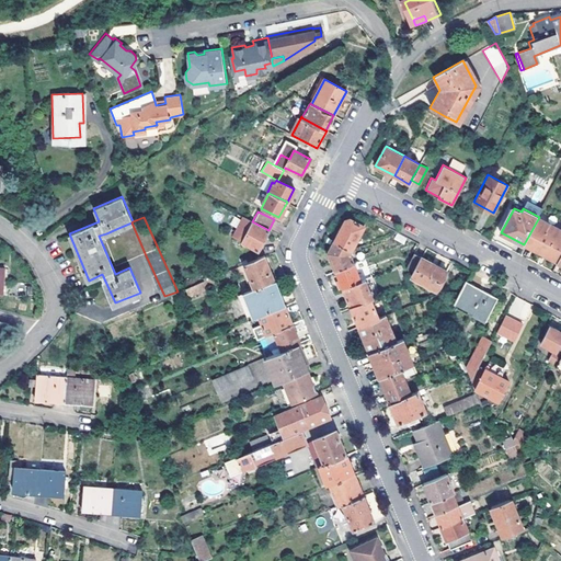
[(268,230),(252,221),(242,217),(232,236),(241,241),(258,250),(268,230)]
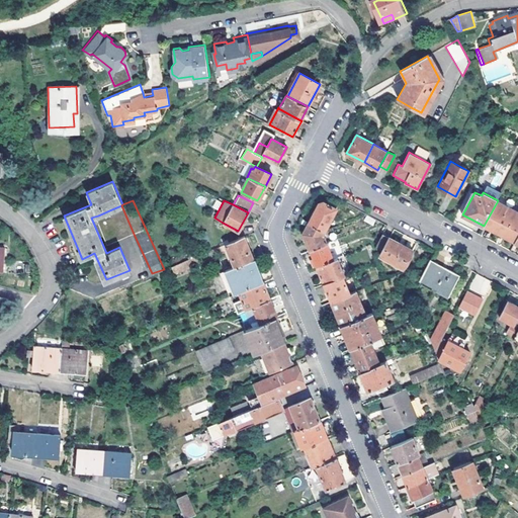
[(515,242),(517,236),(517,221),(514,219),(517,211),(517,210),(498,200),(484,226),(515,242)]
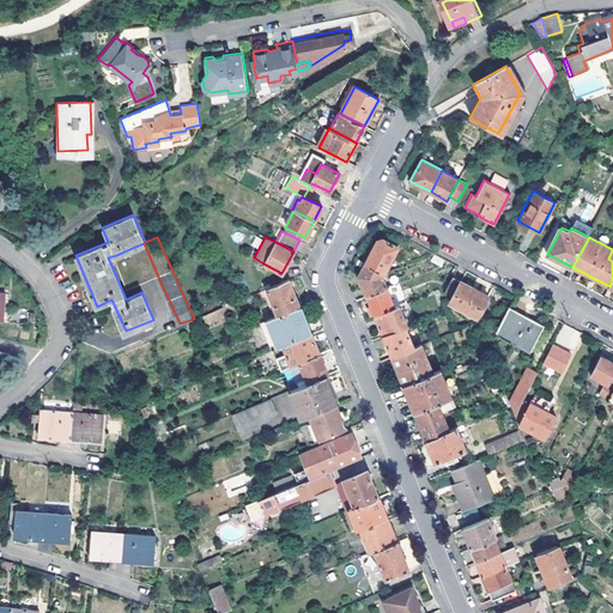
[(384,273),(386,273),(399,248),(383,238),(382,240),(378,240),(366,263),(384,273)]
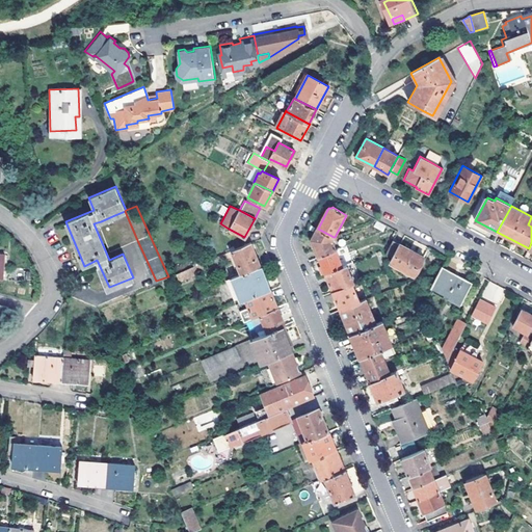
[(126,245),(137,240),(125,211),(112,216),(126,245)]
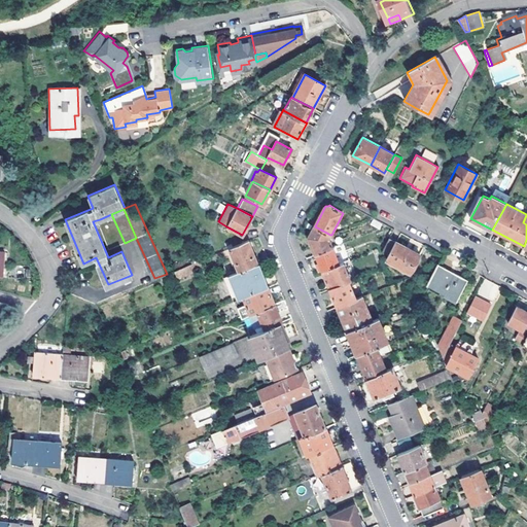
[(125,243),(111,214),(100,219),(101,223),(98,224),(109,249),(125,243)]
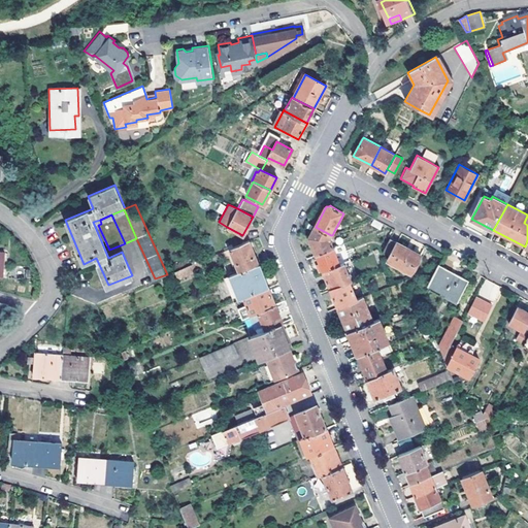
[(331,235),(316,227),(309,238),(317,255),(343,244),(342,241),(331,245),(329,240),(332,235),(331,235)]
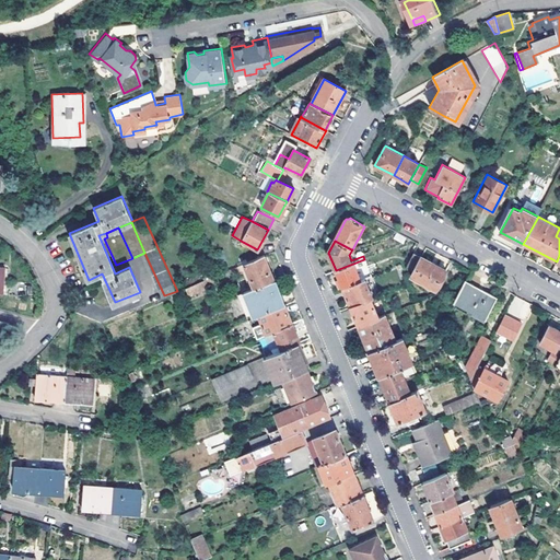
[(413,271),(421,257),(427,247),(419,244),(406,267),(413,271)]
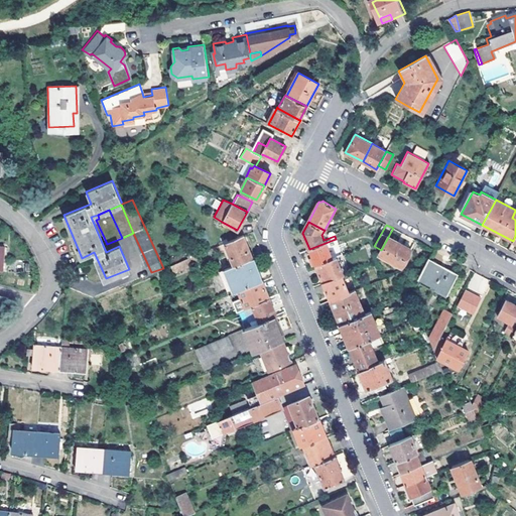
[(194,235),(198,243),(209,239),(205,230),(194,235)]
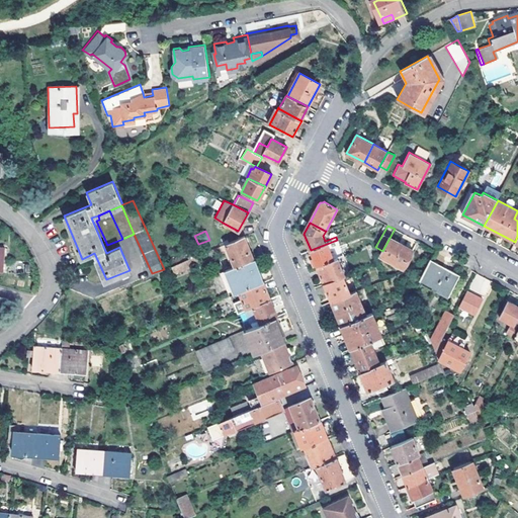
[(239,238),(226,243),(236,266),(254,259),(245,236),(239,238)]
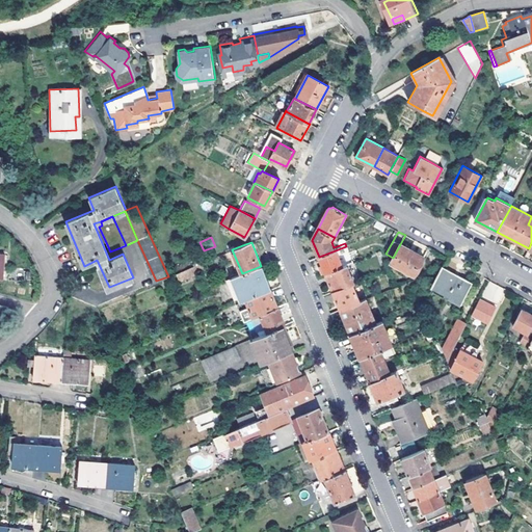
[(400,244),(393,258),(390,263),(391,263),(415,275),(424,258),(400,244)]
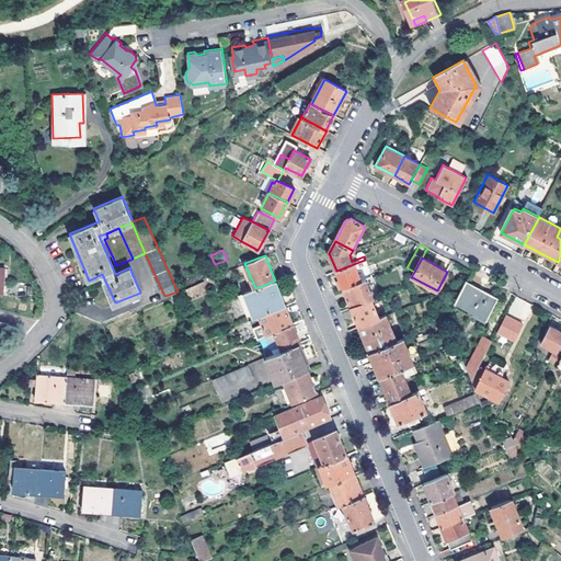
[(365,260),(336,271),(339,278),(343,288),(365,279),(373,276),(365,260)]
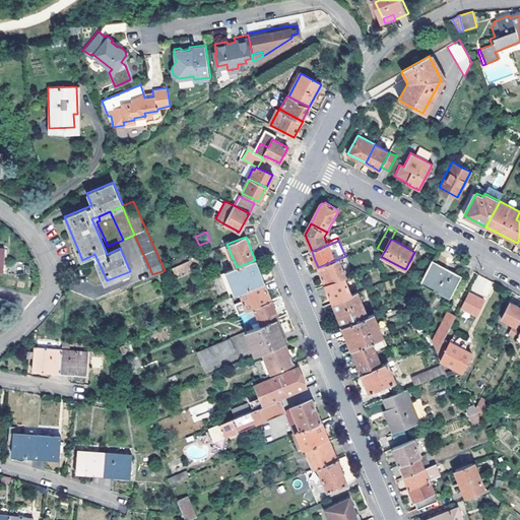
[(175,266),(177,272),(201,262),(198,256),(175,266)]
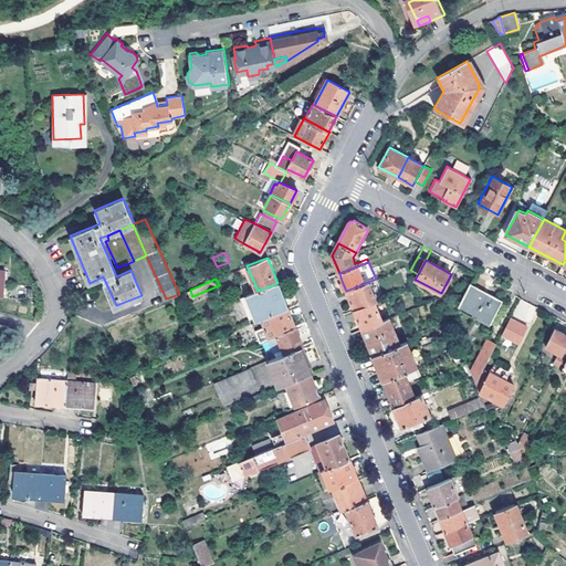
[(355,311),(375,302),(377,302),(368,282),(346,291),(355,311)]
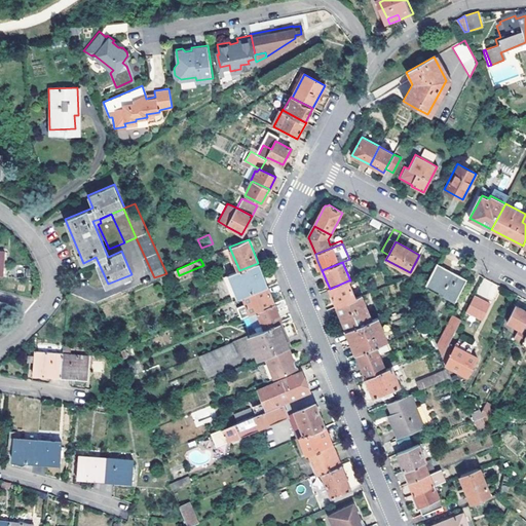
[(258,263),(239,270),(226,275),(236,299),(267,286),(258,263)]
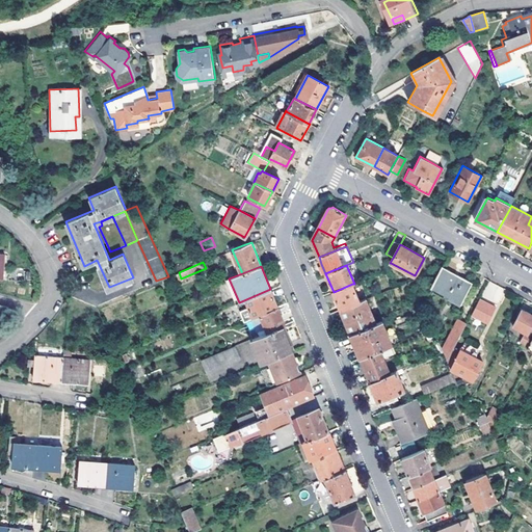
[(431,289),(460,304),(472,283),(443,267),(441,270),(431,289)]
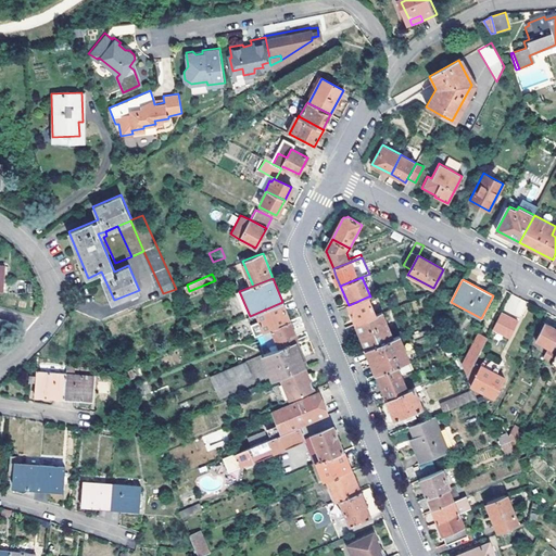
[(244,318),(248,316),(250,316),(239,291),(235,293),(244,318)]
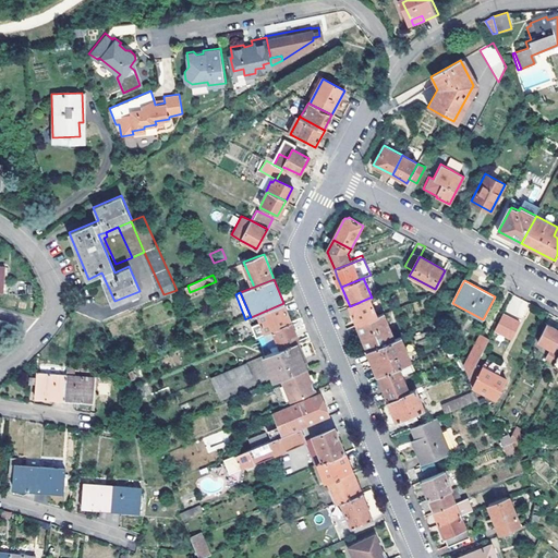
[(358,325),(377,316),(370,298),(350,306),(358,325)]
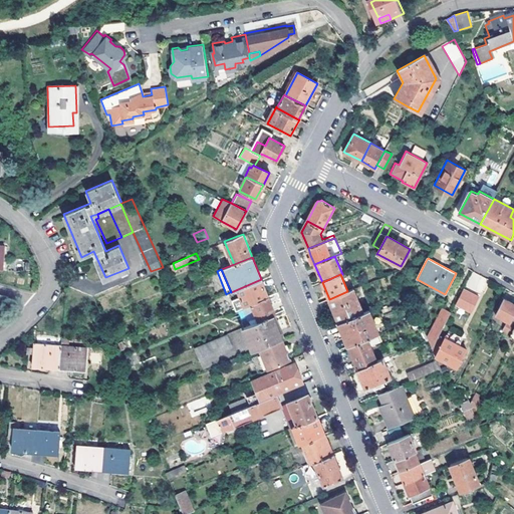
[(231,292),(229,292),(236,310),(243,307),(269,297),(261,279),(231,292)]
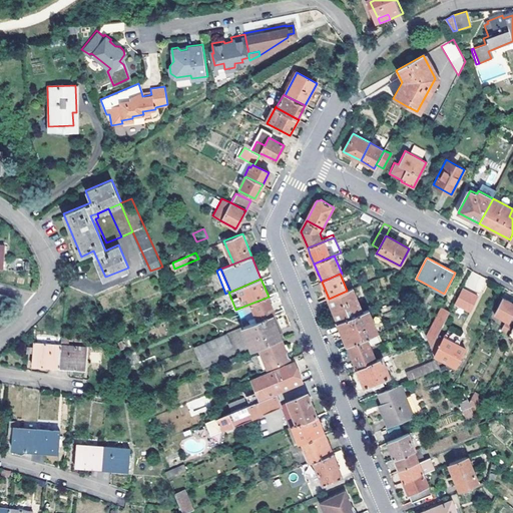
[(338,322),(363,313),(353,289),(347,291),(329,299),(338,322)]
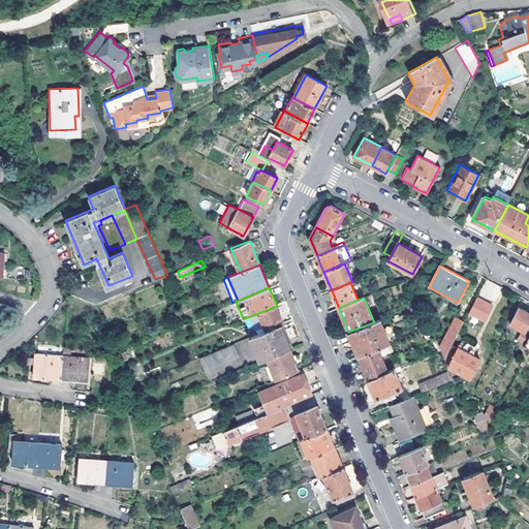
[(492,306),(476,298),(468,312),(485,320),(492,306)]
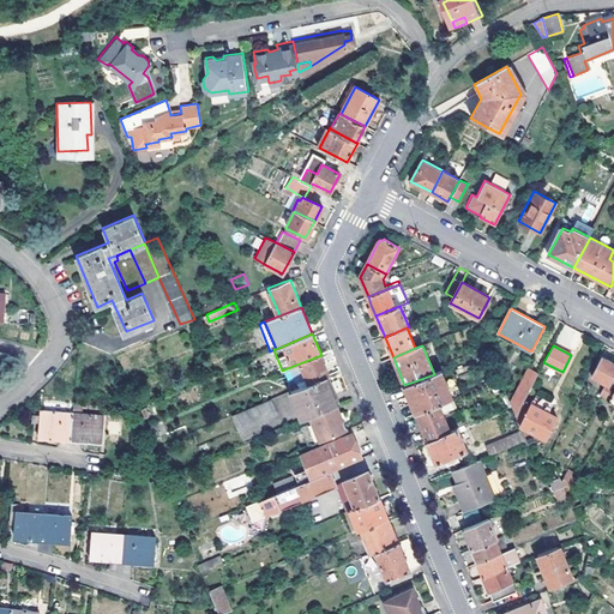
[(321,355),(290,367),(299,386),(325,375),(329,374),(321,355)]
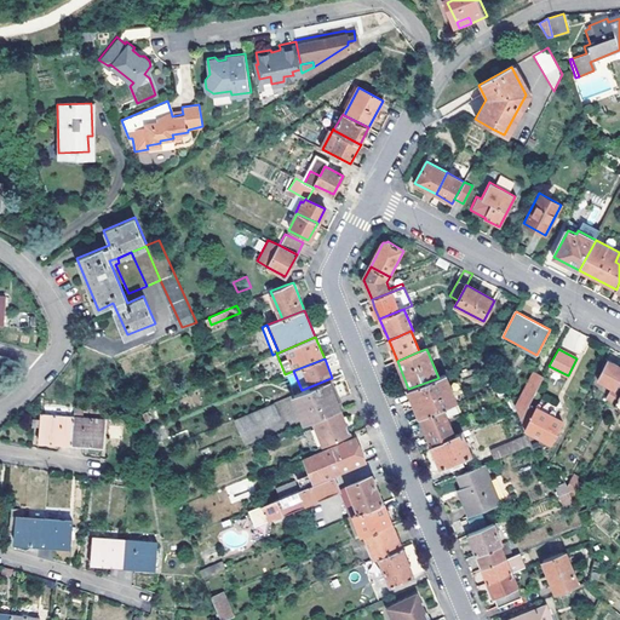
[(612,390),(618,392),(619,389),(619,367),(607,361),(596,382),(612,390)]
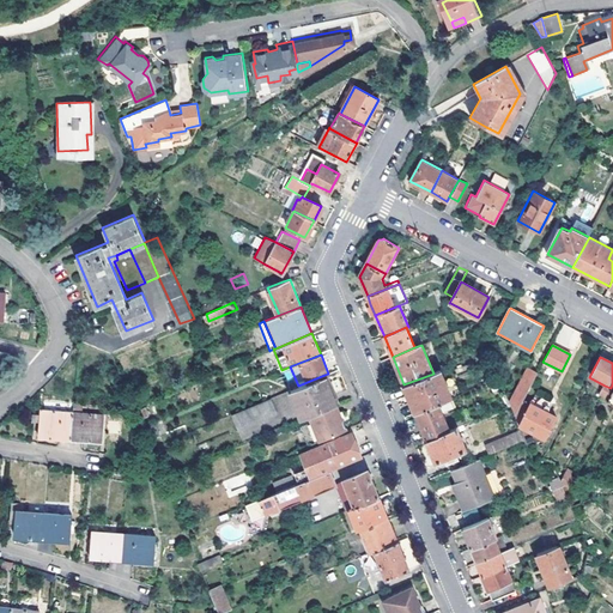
[(532,364),(517,389),(526,394),(539,369),(532,364)]
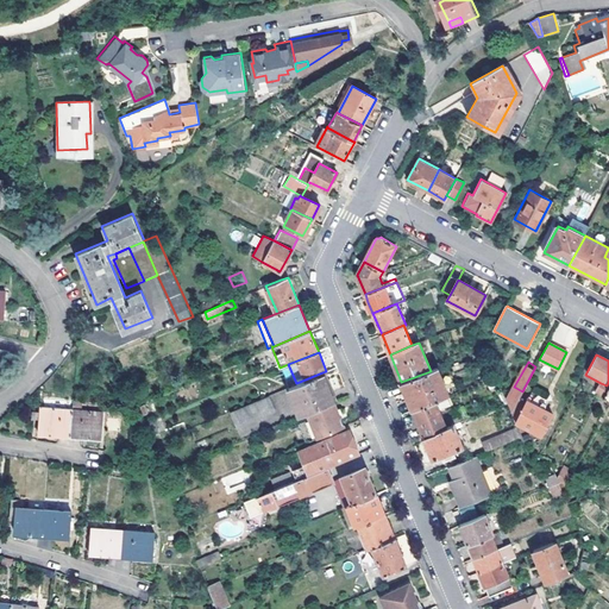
[(431,371),(401,382),(413,409),(435,401),(450,395),(438,368),(431,371)]
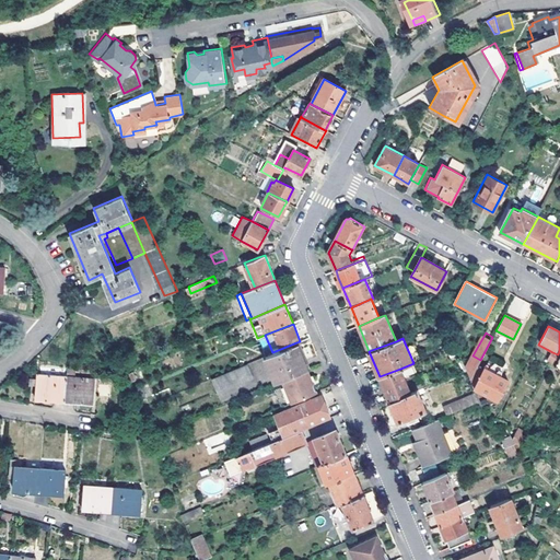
[(301,341),(300,341),(296,342),(307,368),(311,365),(301,341)]
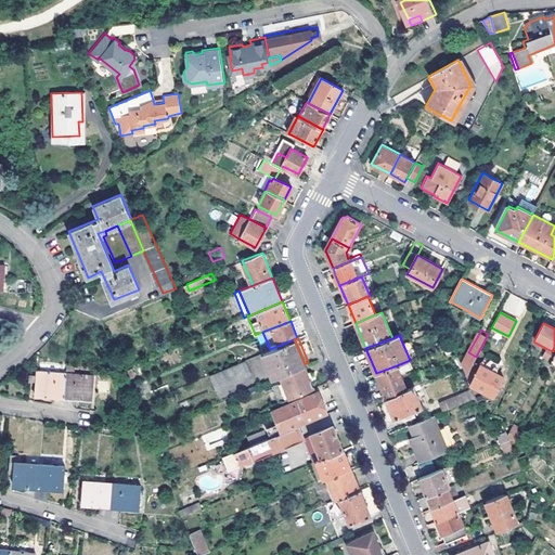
[(305,364),(294,339),(270,349),(262,352),(273,377),(305,364)]
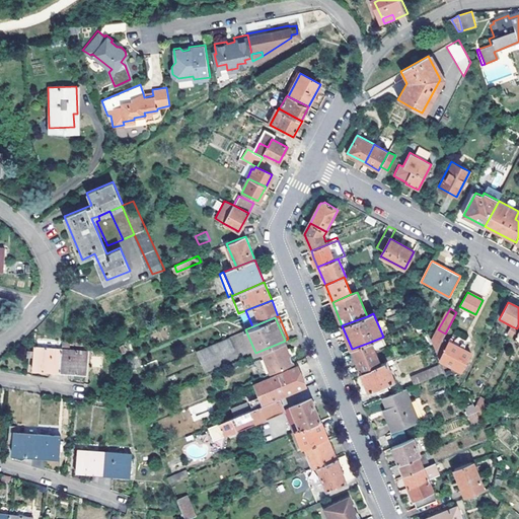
[(513,338),(517,328),(512,326),(507,335),(513,338)]
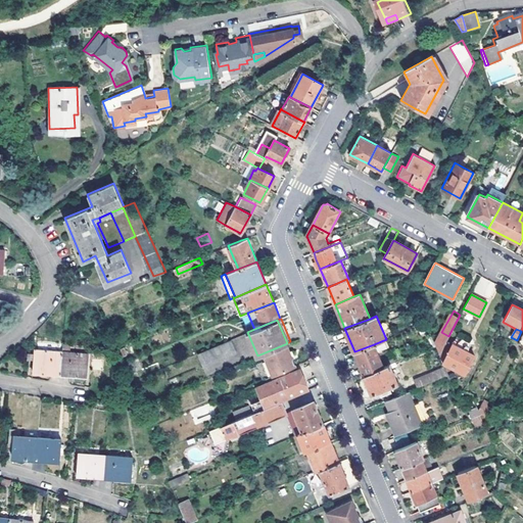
[(196,353),(202,367),(236,351),(231,339),(196,353)]
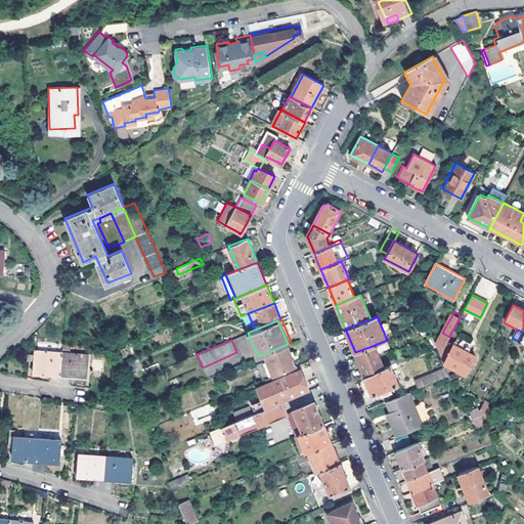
[(444,362),(453,345),(446,342),(440,353),(444,362)]
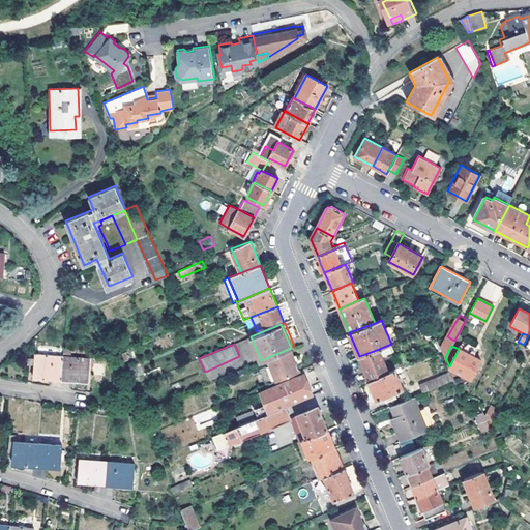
[(300,369),(291,348),(268,357),(276,379),(300,369)]
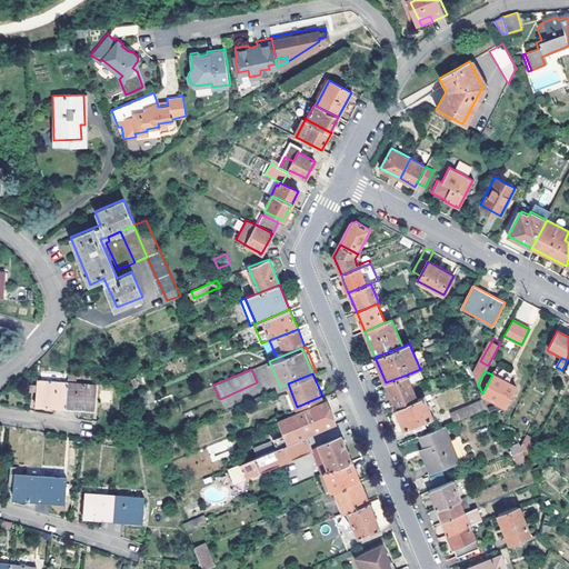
[(407,375),(386,382),(397,408),(418,400),(416,396),(407,375)]
